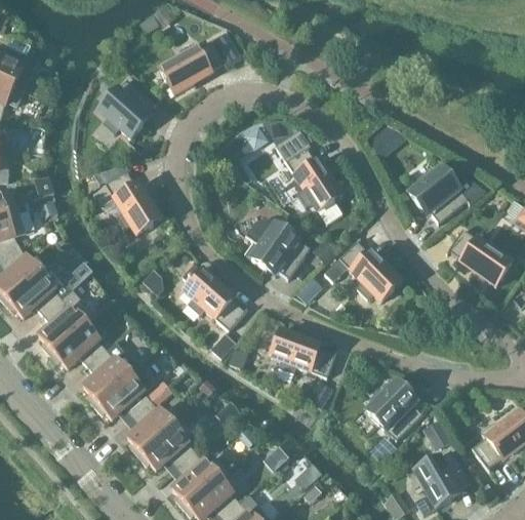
[(166,4),(153,14),(163,28),(177,16),(168,5),(166,3),(166,4)]
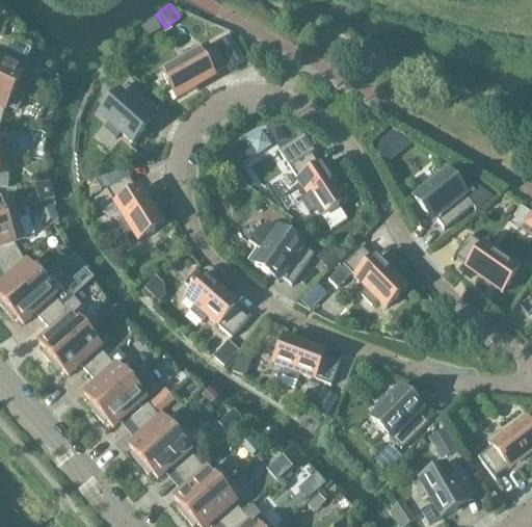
[(162,71),(176,96),(202,81),(201,79),(227,64),(229,68),(244,58),(229,33),(200,50),(195,44),(182,51),(186,58),(162,71)]
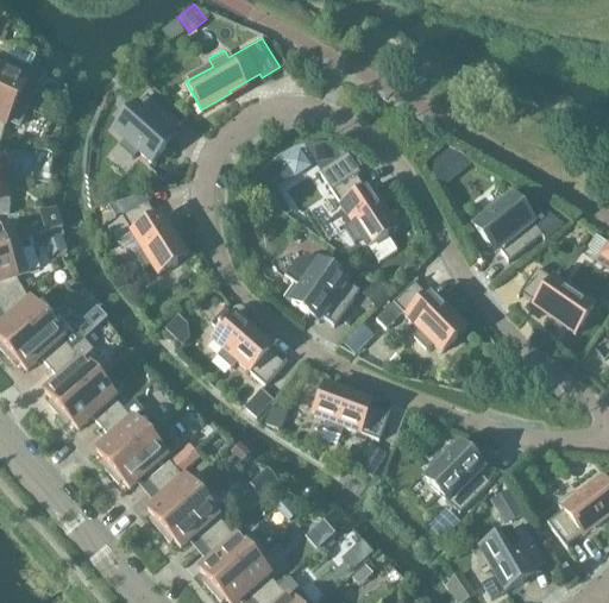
[(0,93),(27,106),(44,70),(6,52),(0,64),(0,93)]
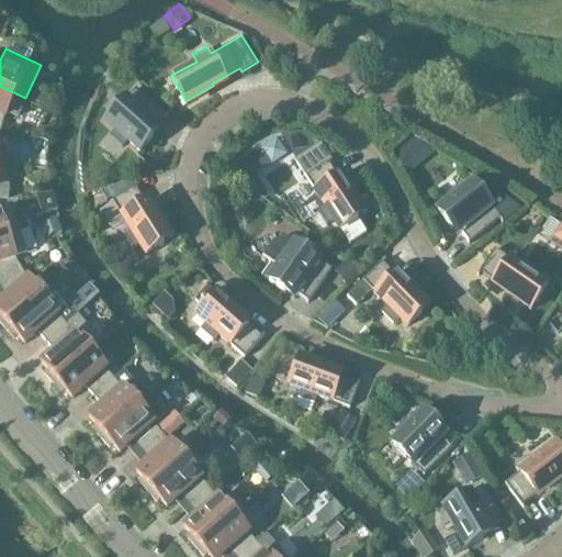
[(136,85),(107,118),(115,126),(110,132),(122,143),(127,137),(141,148),(153,134),(148,130),(164,112),(166,113),(166,112),(136,85)]
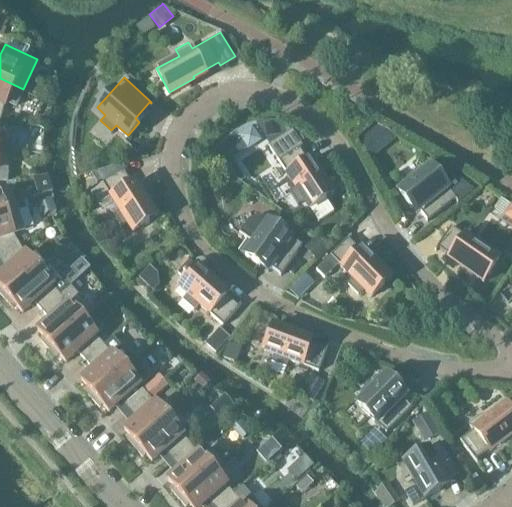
[(0,114),(1,115),(4,104),(5,104),(7,99),(16,103),(23,89),(0,78),(0,114)]
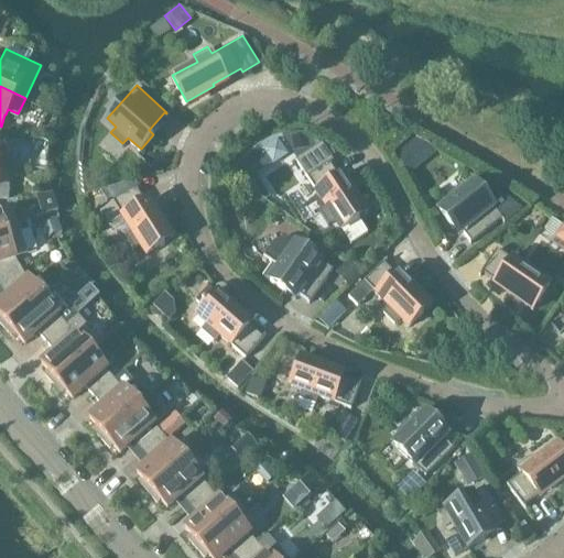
[(0,162),(9,163),(10,145),(0,144),(0,131),(1,127),(0,126),(0,162)]
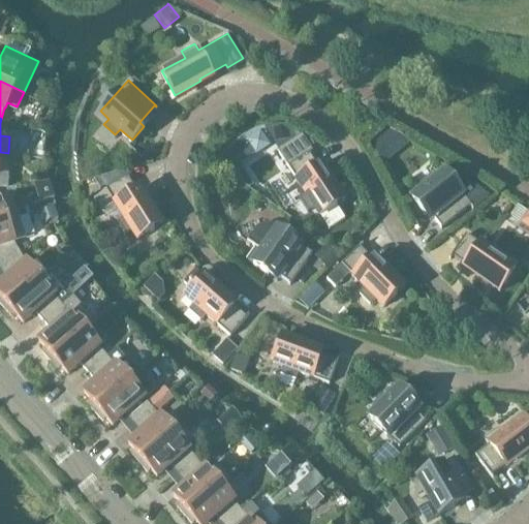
[(263,123),(274,139),(290,128),(285,121),(281,120),(273,121),(263,123)]
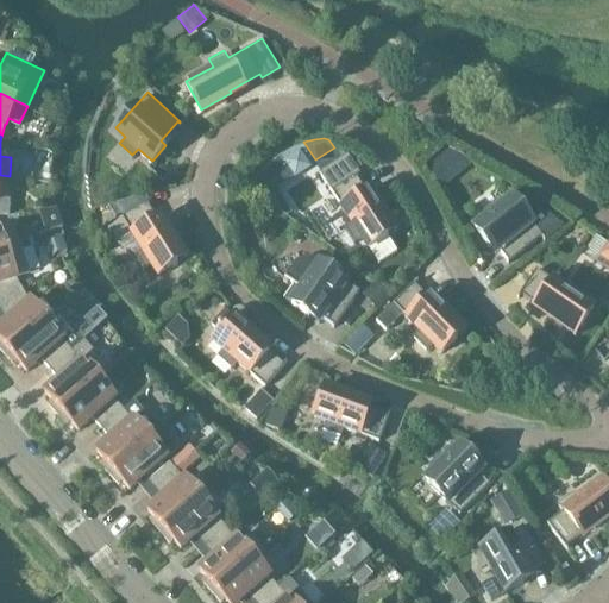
[(299,145),(282,156),(286,159),(292,170),(294,173),(309,162),(299,145)]
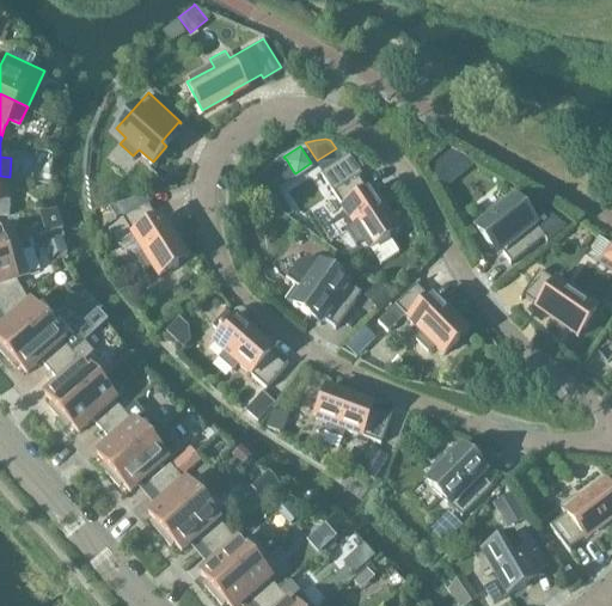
[(349,152),(320,171),(354,221),(347,226),(356,240),(363,236),(371,248),(380,261),(398,250),(389,236),(398,230),(379,201),(377,202),(359,175),(362,172),(349,152)]
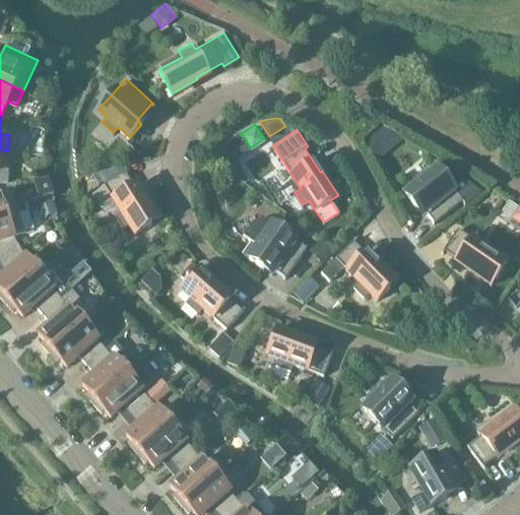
[(220,147),(217,150),(218,151),(231,171),(240,165),(234,156),(249,145),(244,136),(241,133),(240,132),(239,130),(236,131),(233,134),(230,137),(226,140),(223,143),(220,147)]
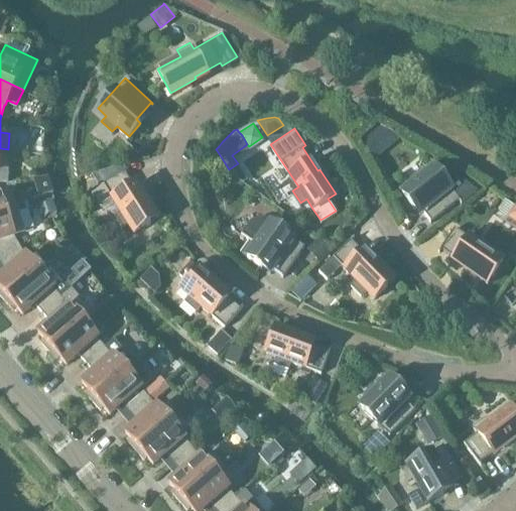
[(374,140),(364,148),(372,158),(382,150),(374,140)]
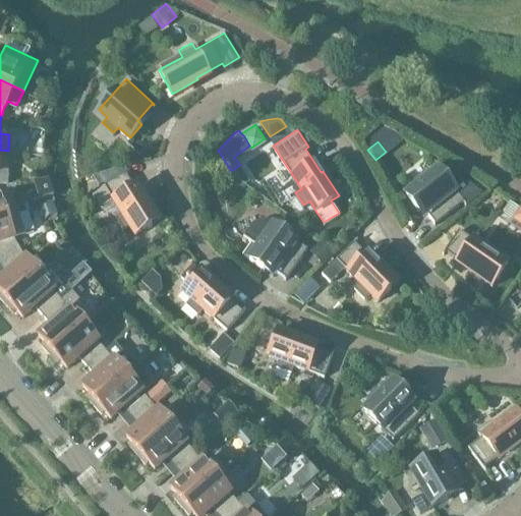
[(482,189),(457,169),(447,177),(439,167),(429,173),(425,168),(413,177),(418,183),(406,192),(417,207),(421,204),(435,221),(433,221),(435,222),(464,198),(467,202),(482,189)]
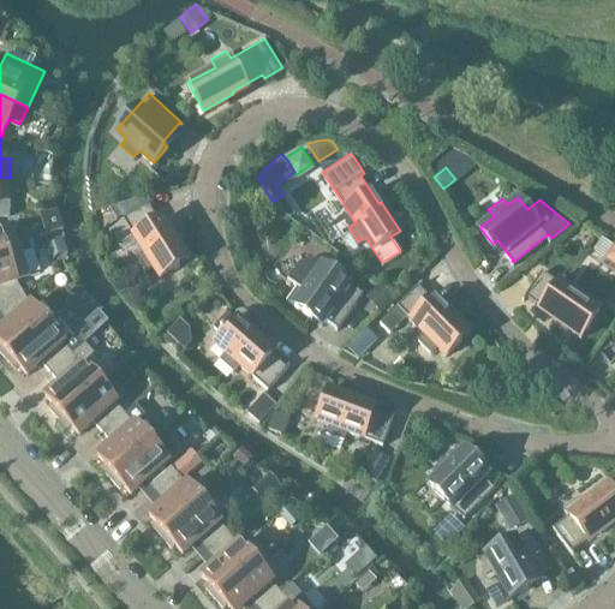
[(153,199),(151,198),(106,227),(118,245),(135,234),(143,249),(136,254),(145,269),(154,264),(160,275),(187,258),(169,228),(167,231),(149,202),(153,199)]
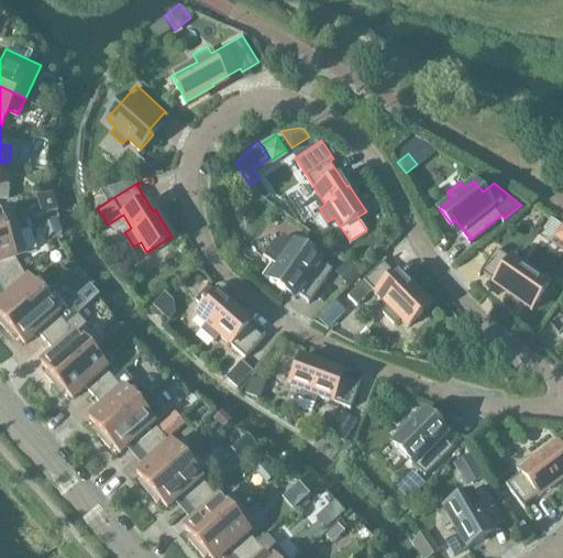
[(51,192),(36,194),(43,214),(57,208),(51,192)]
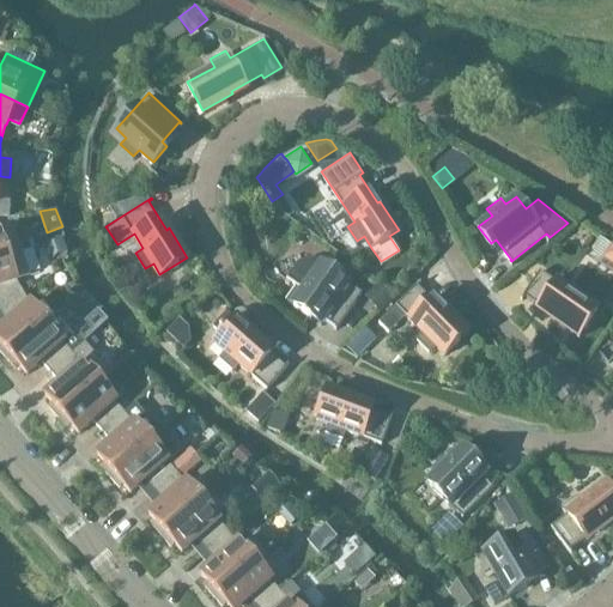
[(0,255),(20,248),(12,223),(0,226),(0,255)]
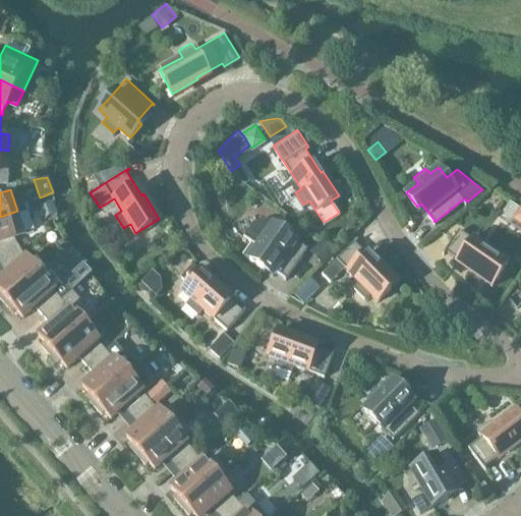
[(52,199),(41,204),(45,216),(56,212),(52,199)]
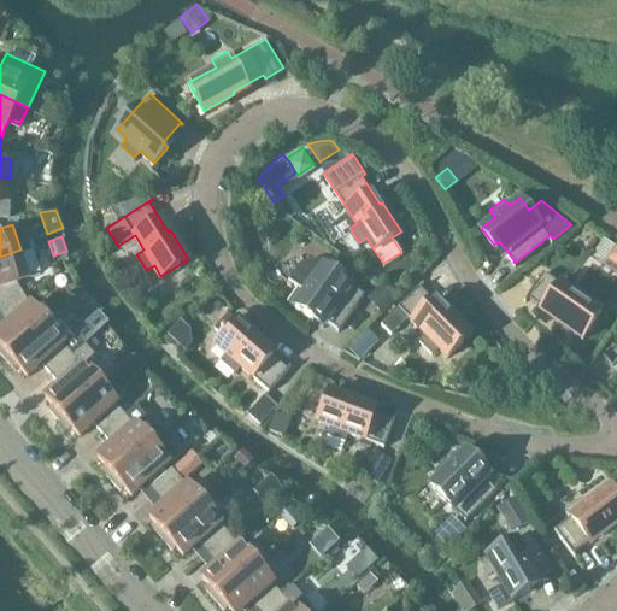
[(607,256),(604,262),(616,270),(616,244),(607,256)]
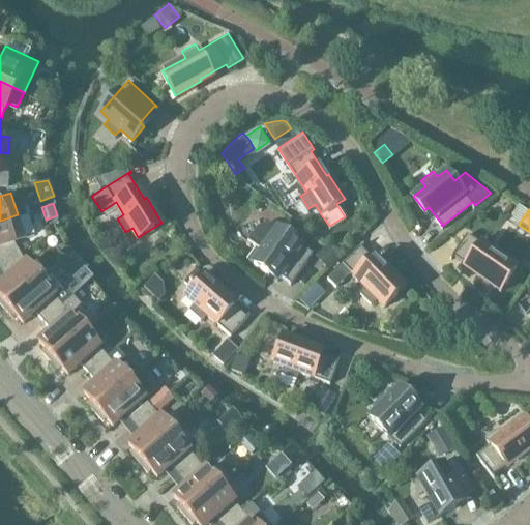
[(0,261),(20,250),(16,242),(26,239),(18,214),(0,221),(0,261)]
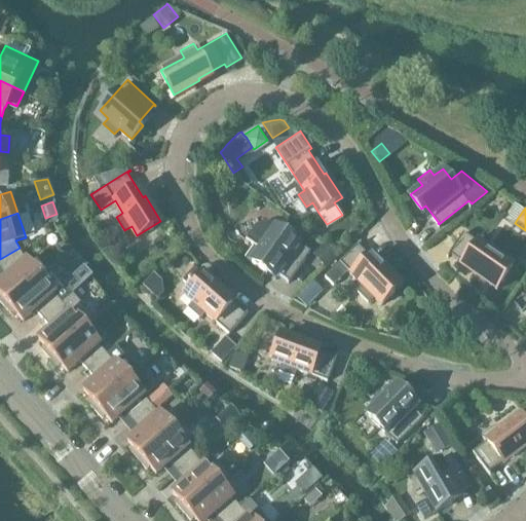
[(252,260),(266,270),(270,265),(288,278),(287,280),(289,281),(310,249),(276,225),(274,223),(273,222),(271,221),(269,221),(267,220),(265,220),(262,220),(259,221),(257,221),(256,222),(254,224),(246,235),(255,243),(246,255),(252,259),(252,260)]
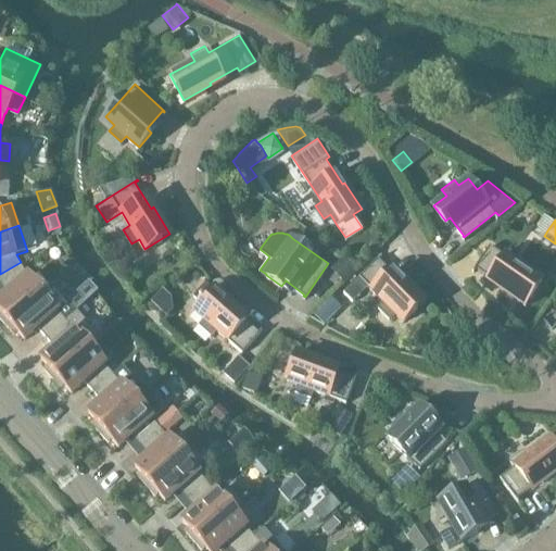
[(490,243),(472,268),(474,270),(476,266),(501,284),(498,286),(502,287),(496,296),(508,304),(514,296),(525,303),(542,279),(532,272),(536,265),(522,257),(518,263),(490,243)]
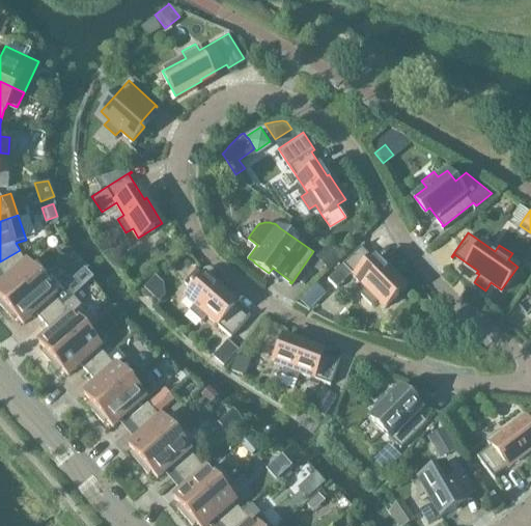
[(106,234),(100,238),(104,243),(109,239),(106,234)]
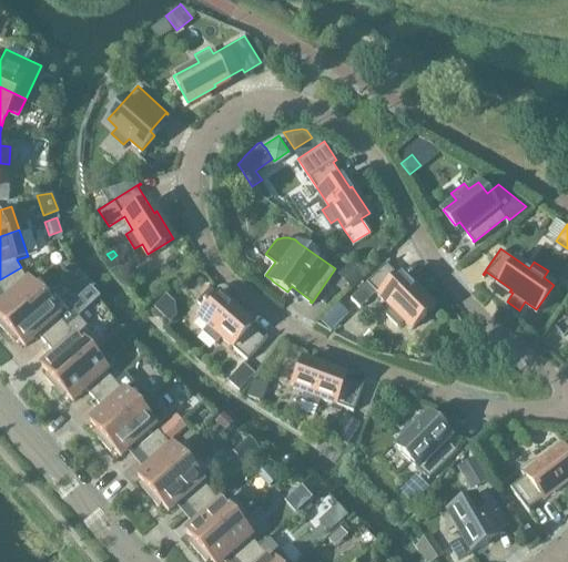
[(351,258),(337,272),(352,286),(365,273),(351,258)]
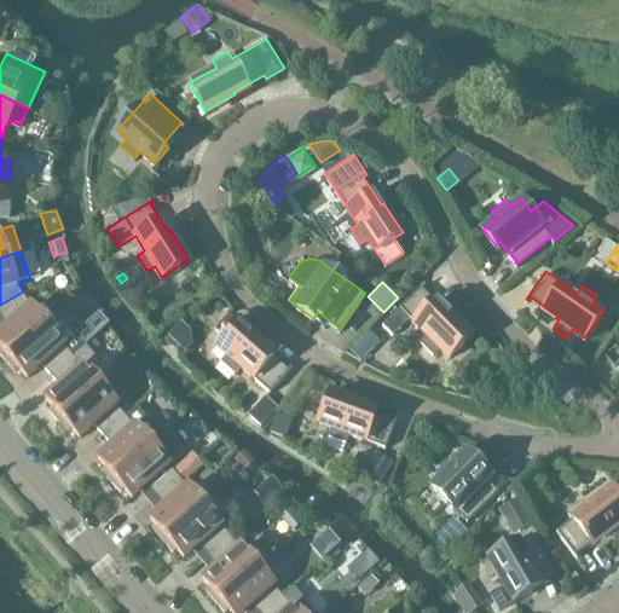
[(422,285),(424,283),(424,282),(399,306),(427,333),(421,340),(433,352),(439,346),(449,356),(472,333),(447,307),(445,310),(422,285)]
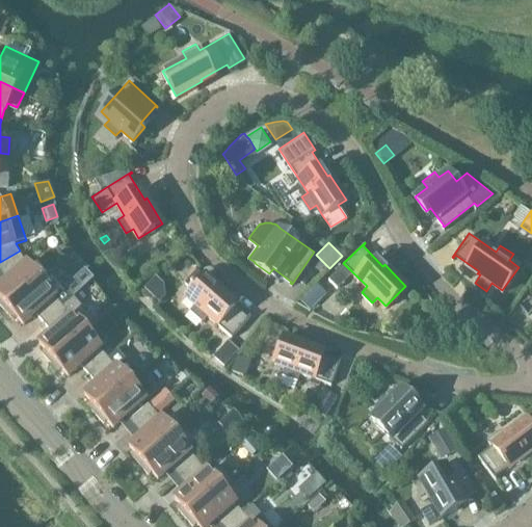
[(0,296),(0,301),(5,308),(41,277),(27,261),(26,261),(20,251),(0,262),(0,265),(7,278),(0,283),(0,295),(1,296),(0,296)]
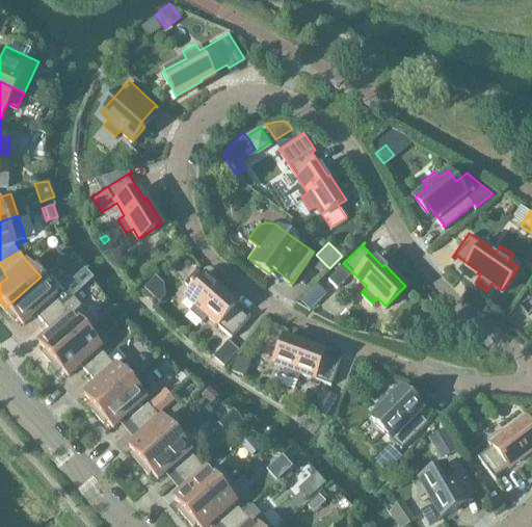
[(196,267),(185,282),(192,288),(186,295),(194,302),(189,309),(202,319),(207,313),(232,336),(250,313),(249,312),(247,315),(225,296),(228,294),(205,274),(196,267)]
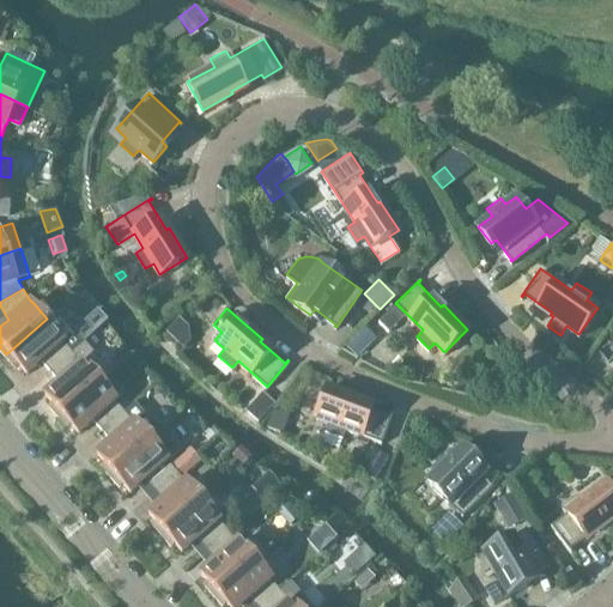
[(47,319),(6,354),(16,365),(19,362),(26,370),(41,358),(50,369),(72,350),(84,339),(58,310),(47,319)]
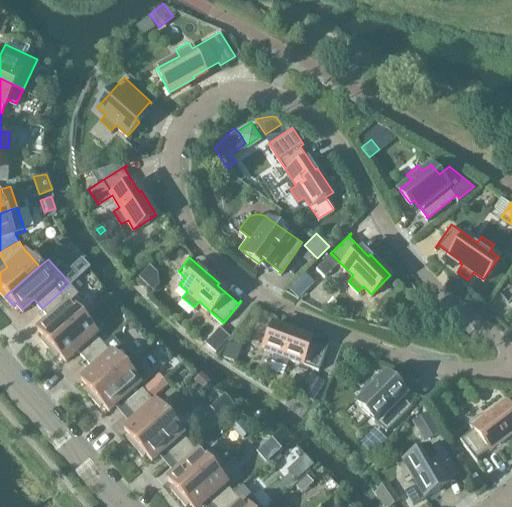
[(303,271),(287,287),(296,296),(312,280),(303,271)]
